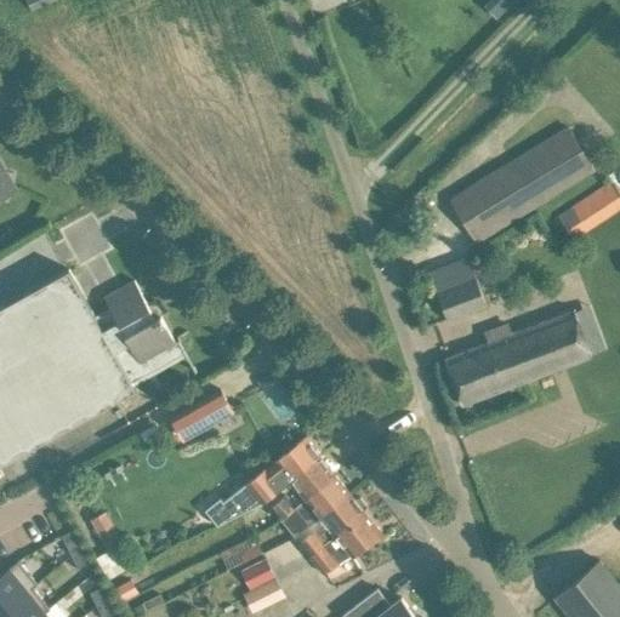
[(56,0),(24,0),(30,13),(57,3),(56,0)]
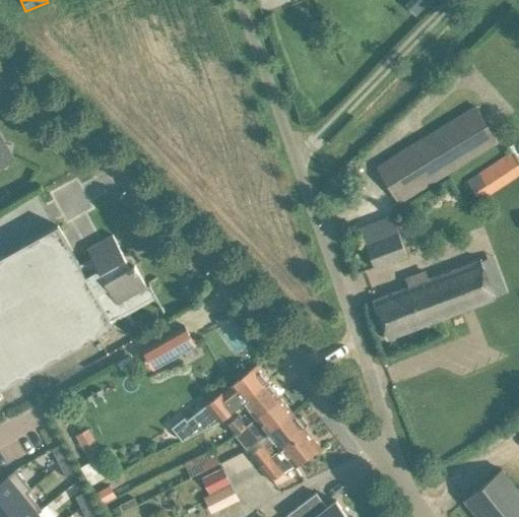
[(414,0),(407,9),(419,20),(437,0),(414,0)]
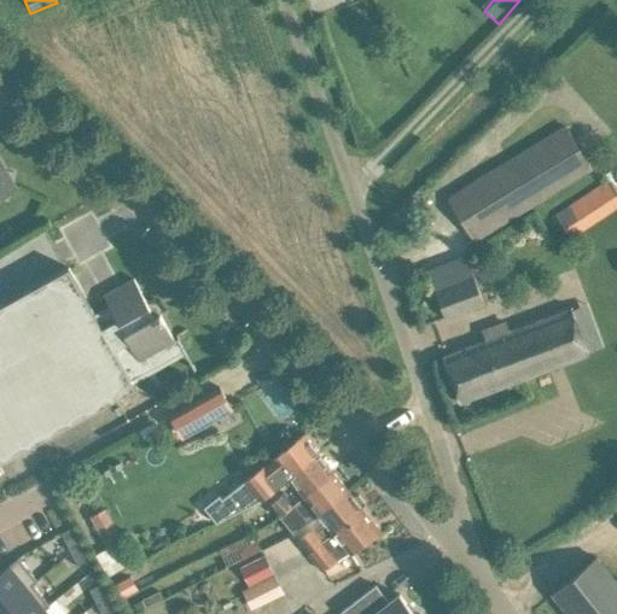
[(473,241),(494,229),(589,171),(564,130),(448,200),(473,241)]
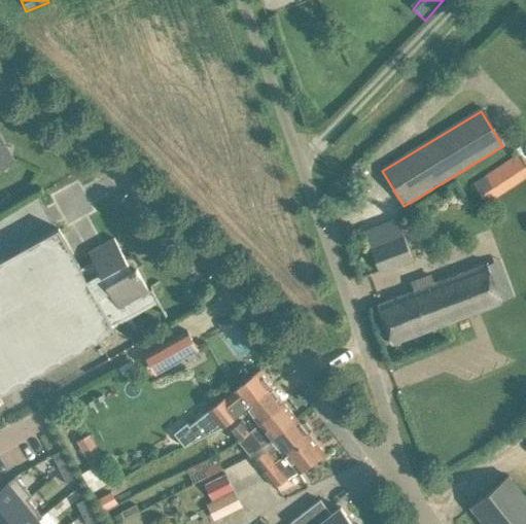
[(0,169),(12,163),(0,141),(0,169)]
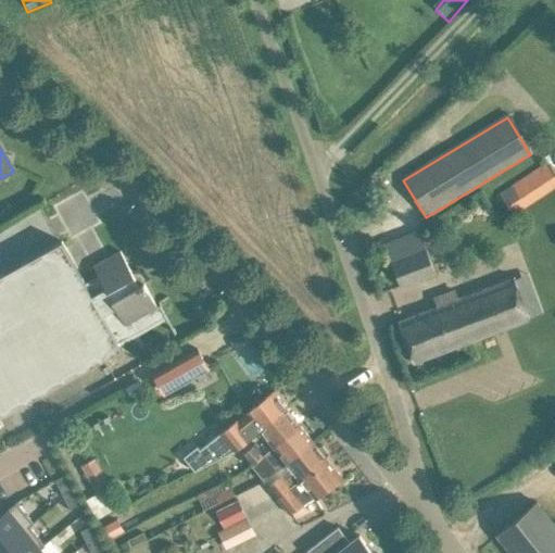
[(554,150),(544,156),(554,175),(554,150)]
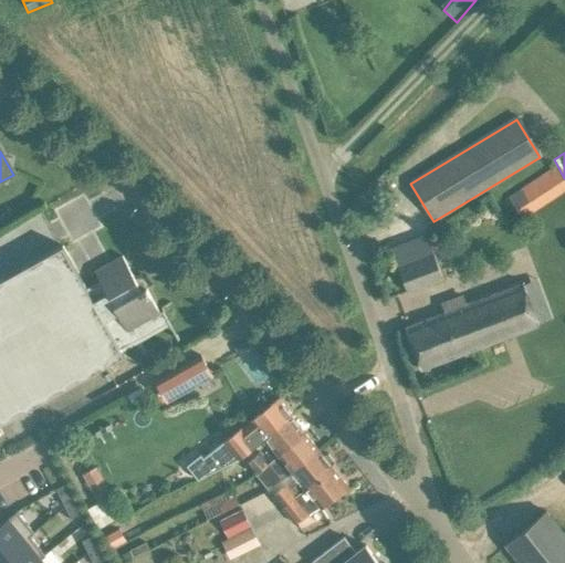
[(564,193),(564,181),(555,167),(508,199),(522,221),(564,193)]
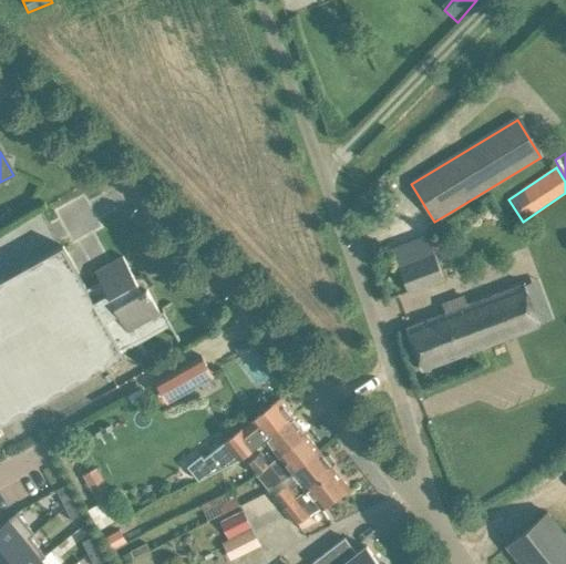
[(444,282),(428,238),(391,253),(408,295),(444,282)]
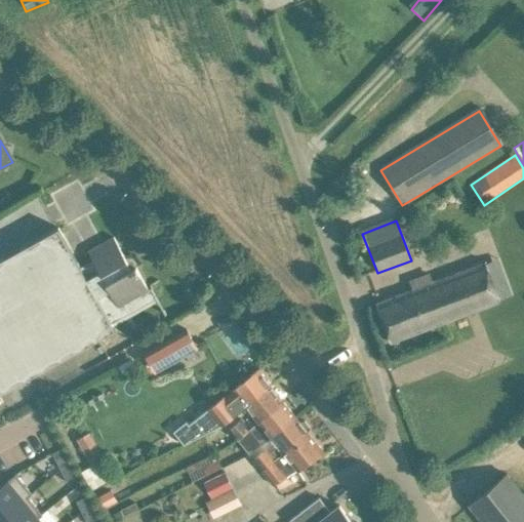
[(110,324),(79,269),(57,230),(0,261),(0,394),(114,331),(110,324)]
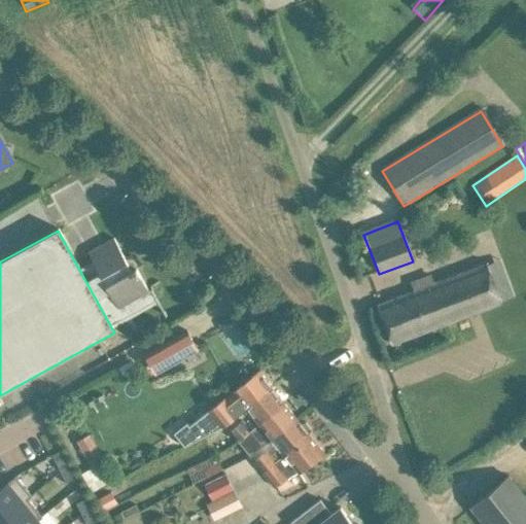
[(79,270),(110,325),(124,318),(118,309),(148,292),(136,270),(132,272),(113,240),(88,254),(92,263),(79,270)]
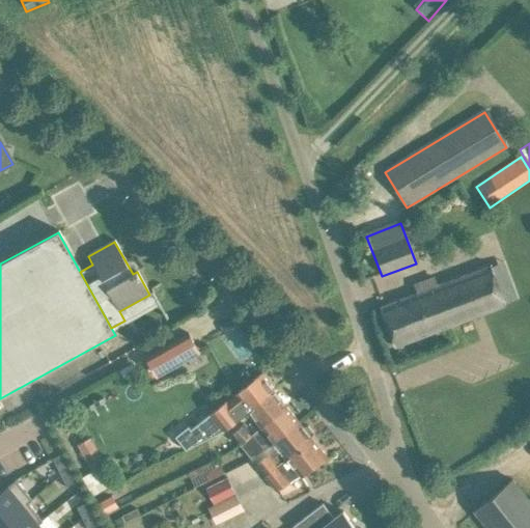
[(399,302),(380,309),(394,349),(414,341),(505,307),(494,276),(491,269),(491,267),(399,302)]
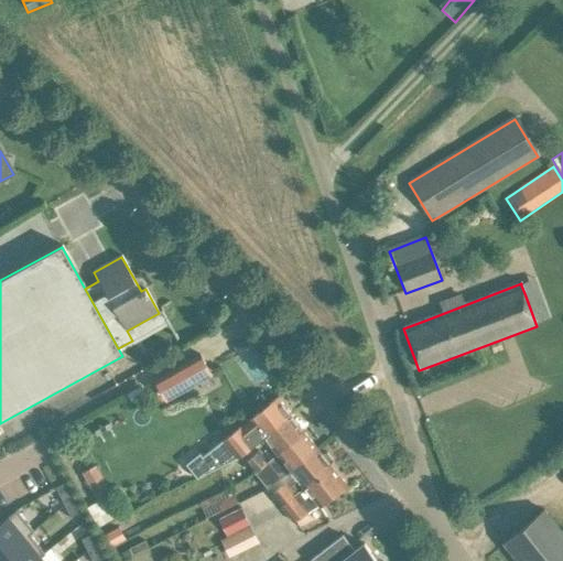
[(198,356),(152,381),(164,402),(210,377),(198,356)]
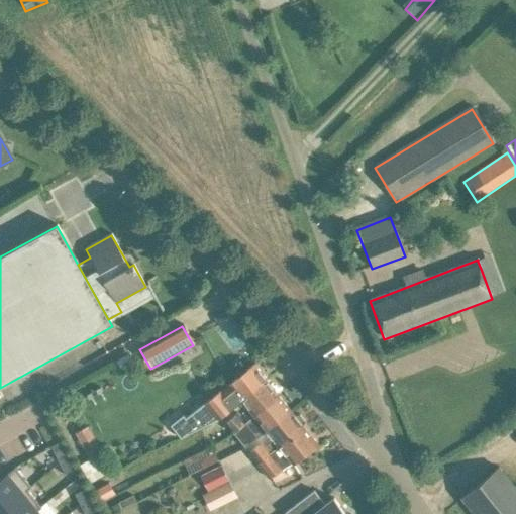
[(183,417),(170,427),(180,440),(216,423),(221,419),(241,401),(266,381),(253,366),(238,378),(227,387),(203,405),(185,420),(183,417)]
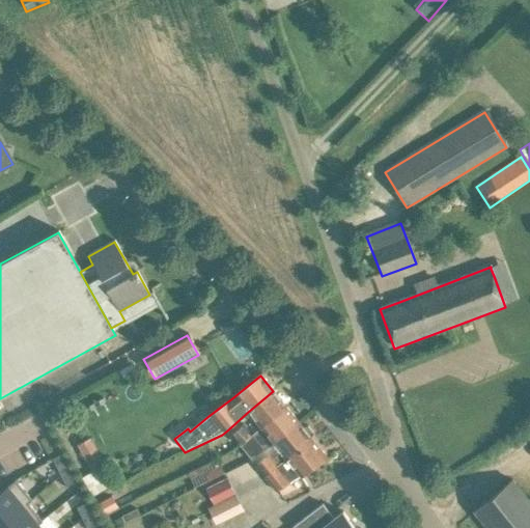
[(260,428),(286,408),(273,391),(248,412),(260,428)]
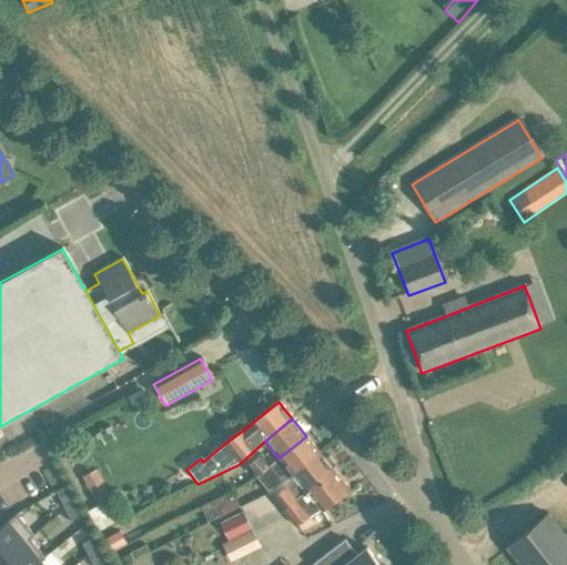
[(286,481),(320,454),(306,436),(279,458),(267,467),(255,477),(269,494),(286,481)]
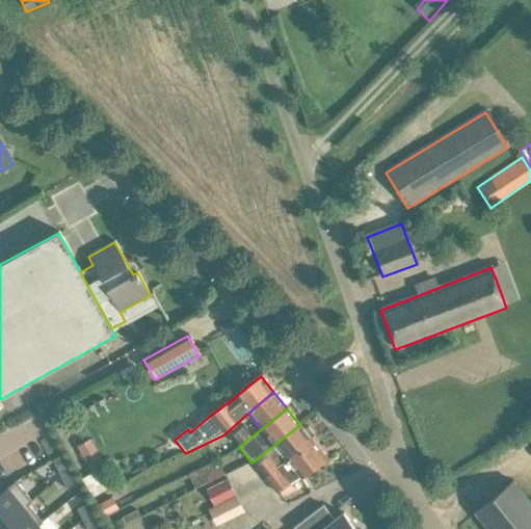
[(269,457),(255,468),(264,479),(312,441),(314,435),(308,428),(303,429),(299,425),(268,450),(275,459),(272,461),(269,457)]
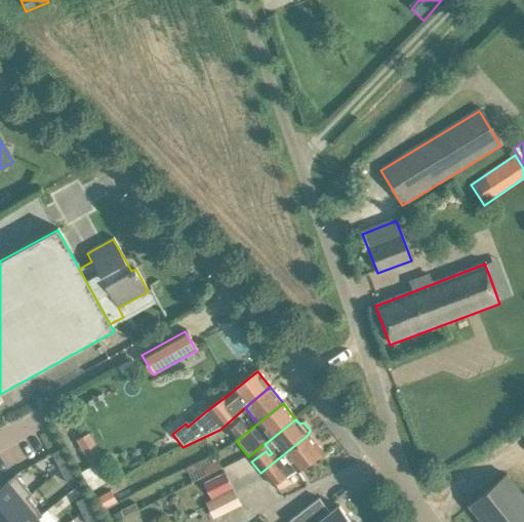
[(239,422),(229,431),(236,441),(247,432),(239,422)]
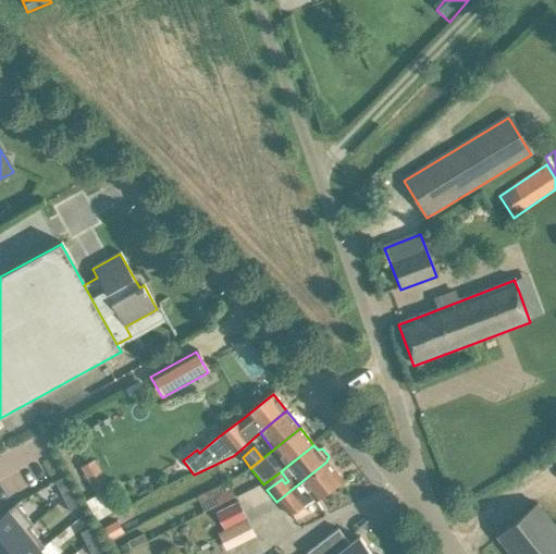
[(313,501),(324,493),(341,480),(326,462),(276,502),(288,517),(313,500),(313,501)]
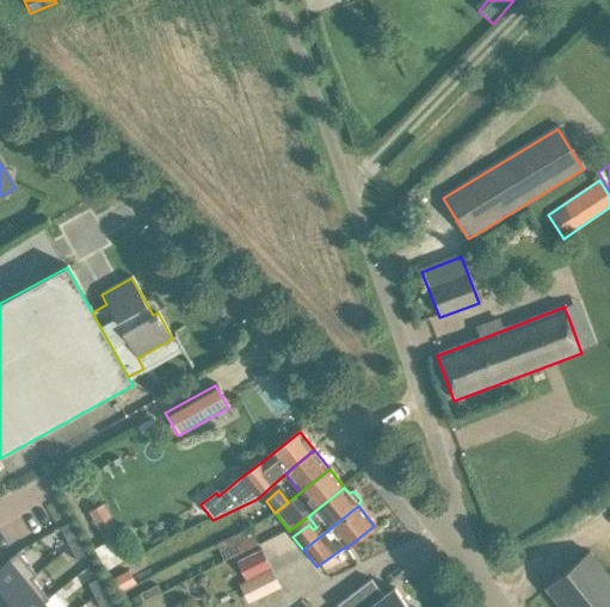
[(122,538),(104,508),(91,516),(108,546),(122,538)]
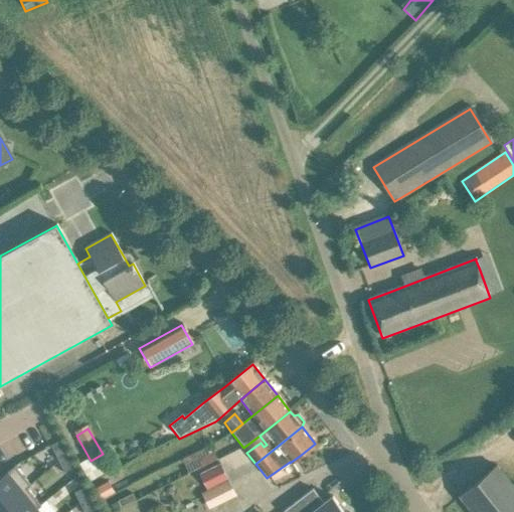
[(187,473),(216,461),(210,446),(181,458),(187,473)]
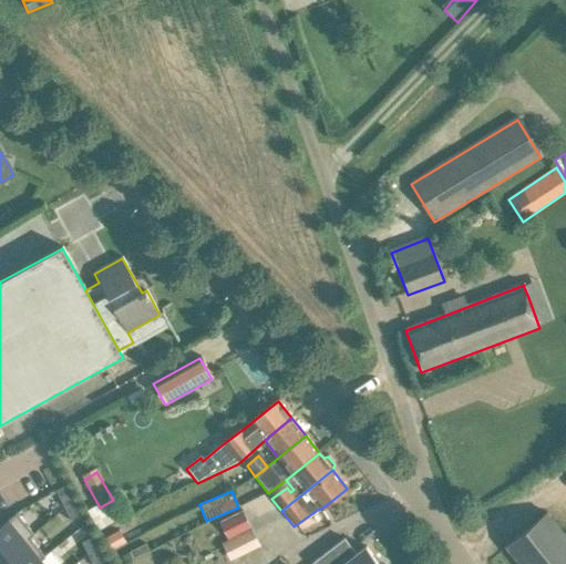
[(67,493),(58,498),(64,510),(72,505),(67,493)]
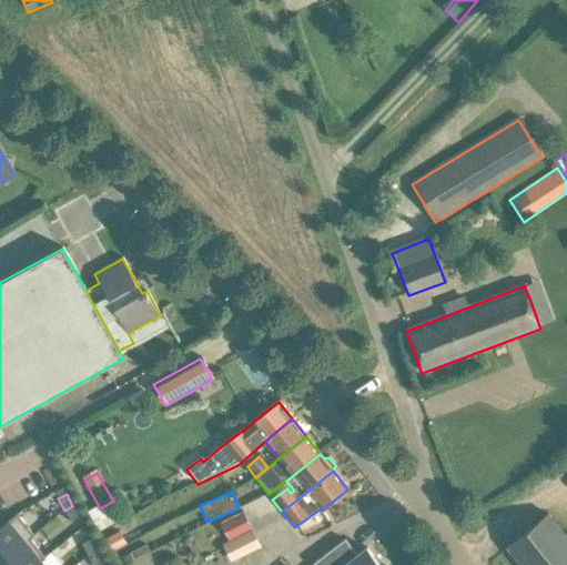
[(79,518),(72,506),(64,511),(70,522),(79,518)]
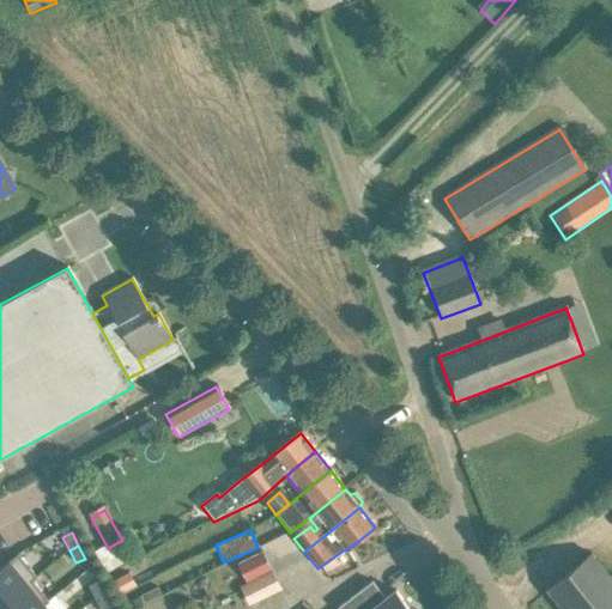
[(241,589),(273,574),(262,553),(237,565),(247,584),(240,588),(241,589)]
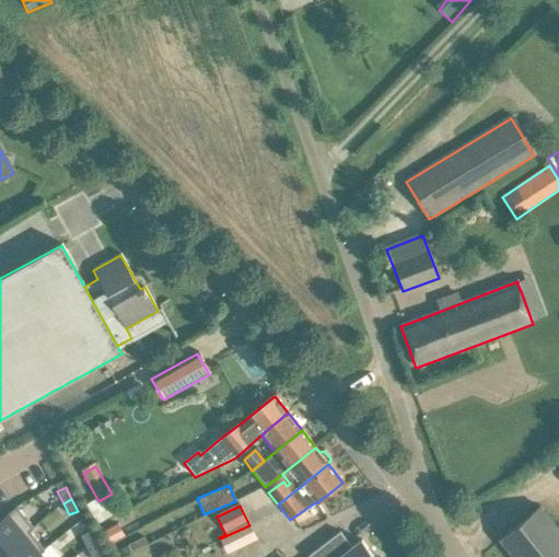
[(0,554),(32,529),(15,508),(0,520),(0,554)]
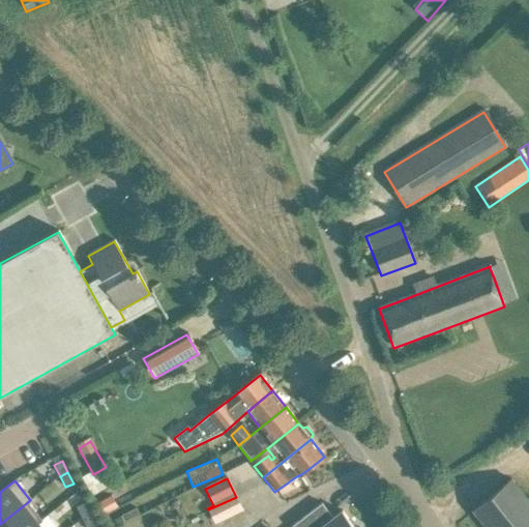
[(489,499),(473,511),(486,526),(528,526),(528,503),(510,481),(489,499)]
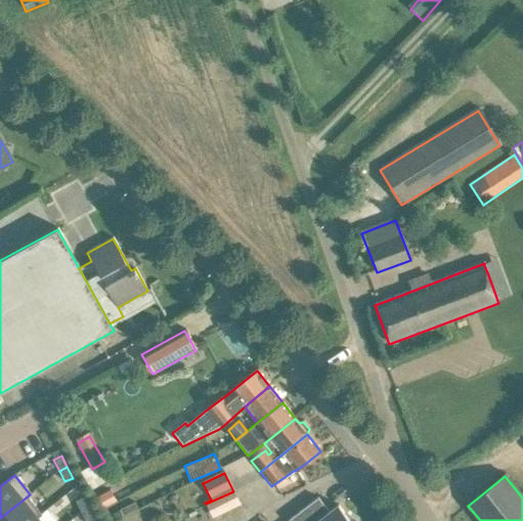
[(213,519),(241,507),(233,491),(206,504),(213,519)]
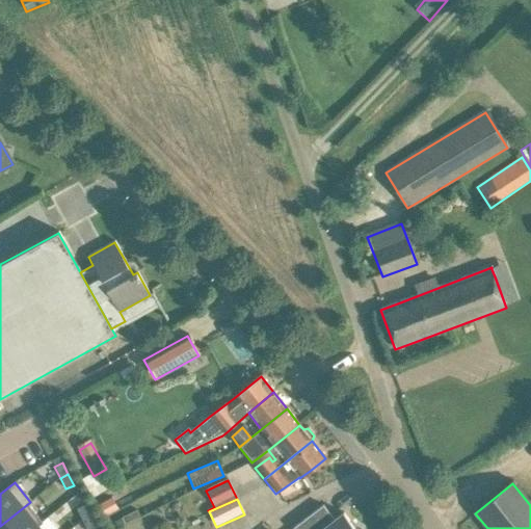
[(35,528),(42,524),(27,506),(31,503),(30,502),(0,526),(0,528),(35,528)]
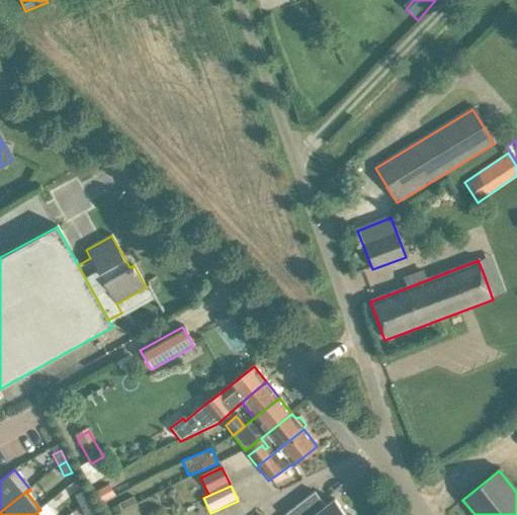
[(104,489),(92,495),(98,505),(109,499),(104,489)]
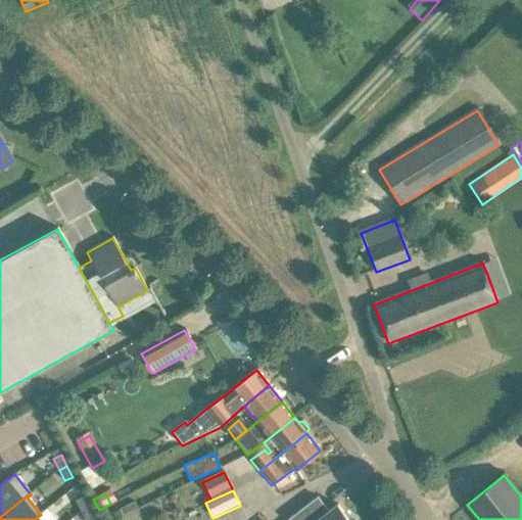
[(83,498),(76,502),(81,513),(88,509),(83,498)]
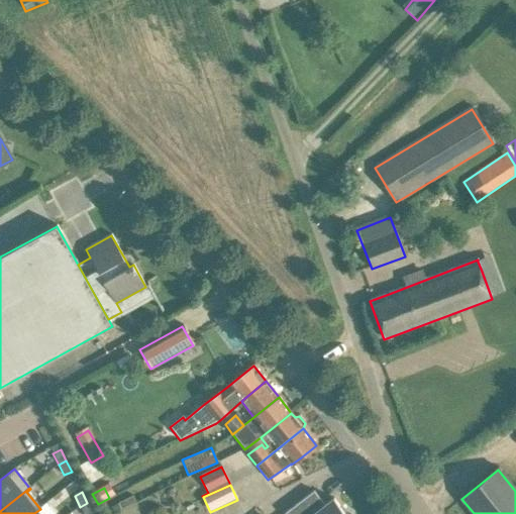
[(313,492),(286,513),(344,513),(333,500),(324,507),(313,492)]
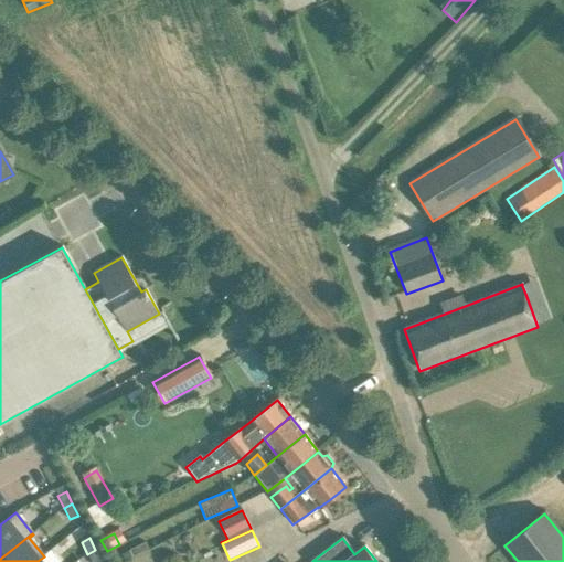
[(145,543),(128,551),(132,559),(148,550),(145,543)]
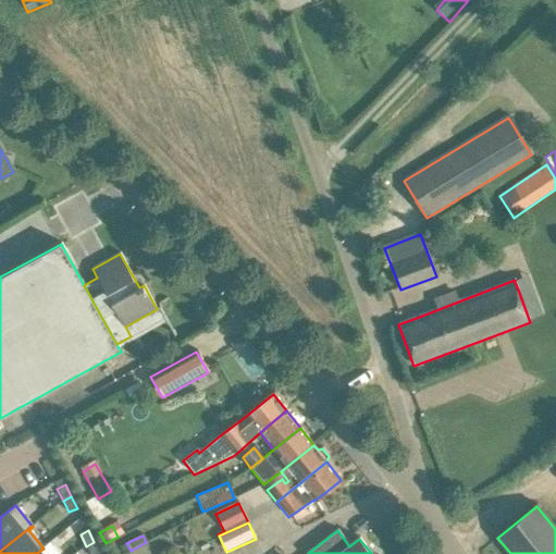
[(99,553),(94,542),(86,546),(89,553),(99,553)]
